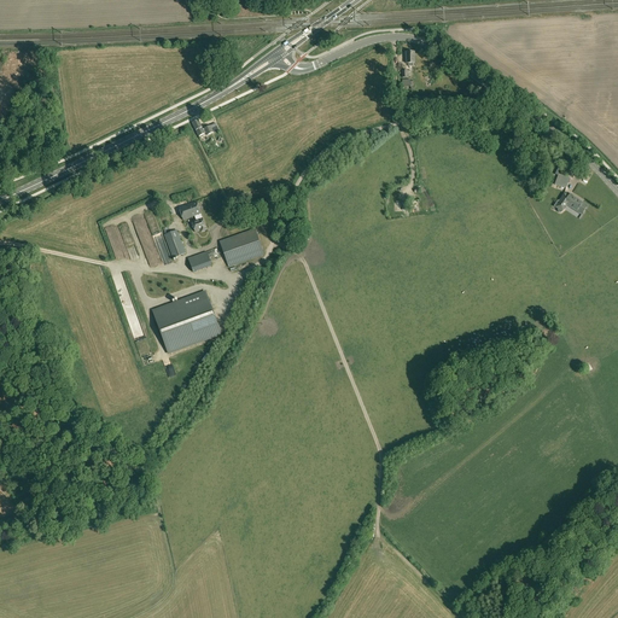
[(406,52),(406,53),(406,64),(415,64),(415,52),(406,52)]
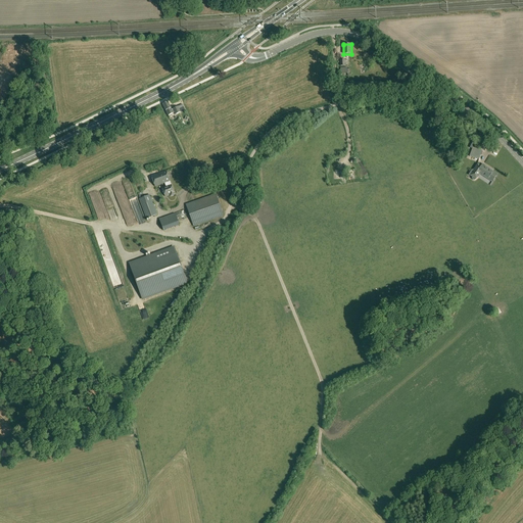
[(168,101),(162,104),(169,115),(175,112),(176,114),(180,112),(178,106),(172,109),(168,101)]
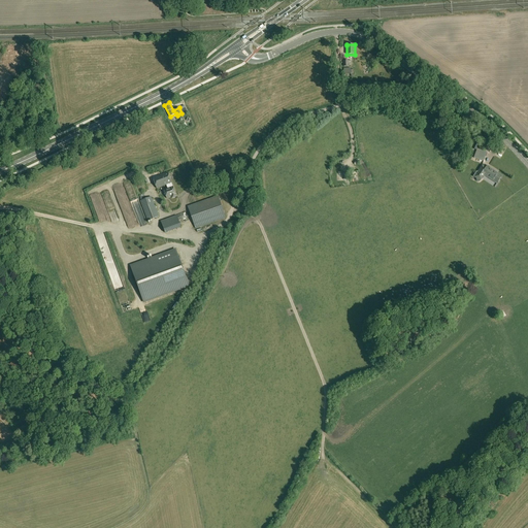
[(487,153),(477,149),(474,158),(484,162),(487,153)]
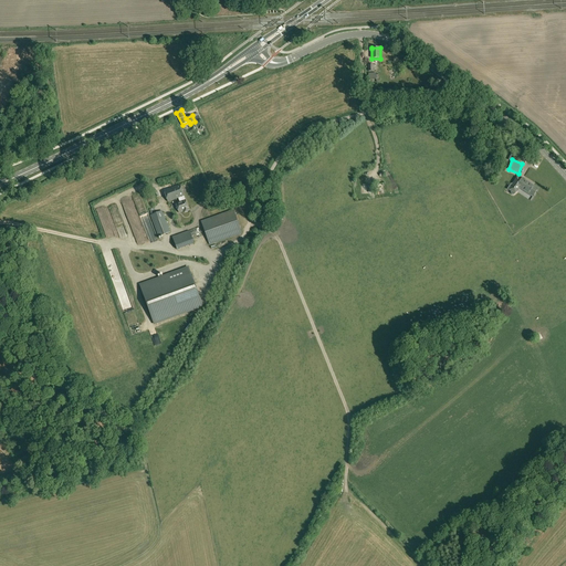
[(538,189),(533,185),(522,178),(521,180),(516,177),(513,184),(511,184),(507,189),(511,191),(511,194),(512,195),(513,195),(514,195),(515,195),(516,192),(517,192),(520,188),(533,197),(538,189)]
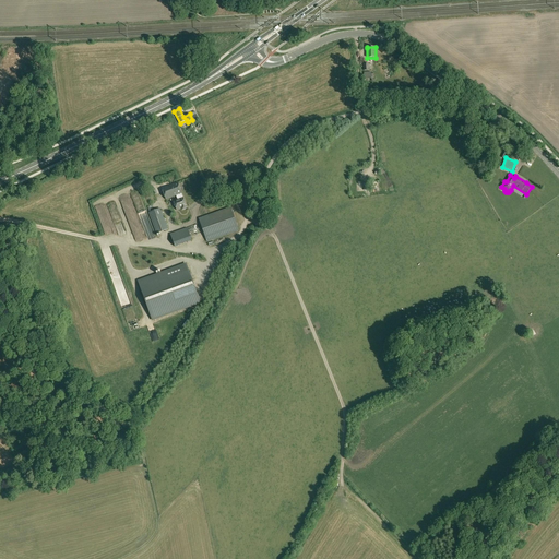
[(187,209),(178,182),(162,189),(166,200),(176,195),(177,200),(173,201),(176,211),(181,209),(182,210),(187,209)]
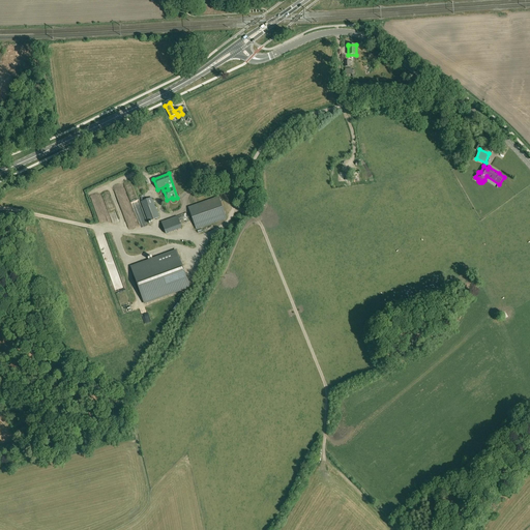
[(218,197),(198,204),(188,207),(197,230),(227,218),(218,197)]
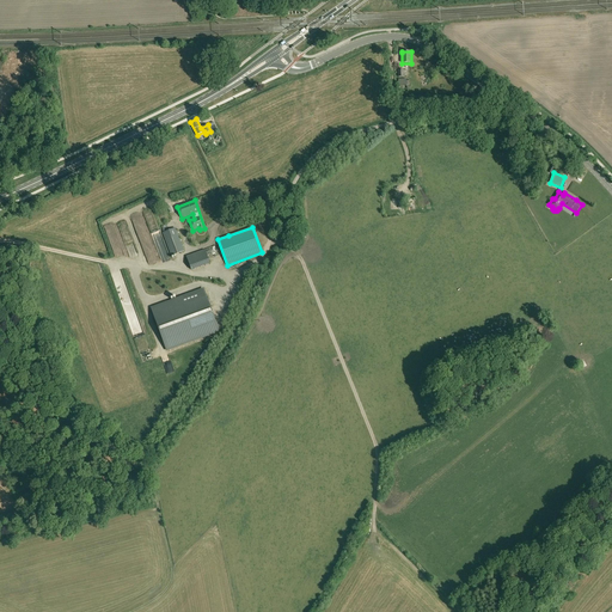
[(171,256),(183,251),(175,228),(163,233),(171,256)]
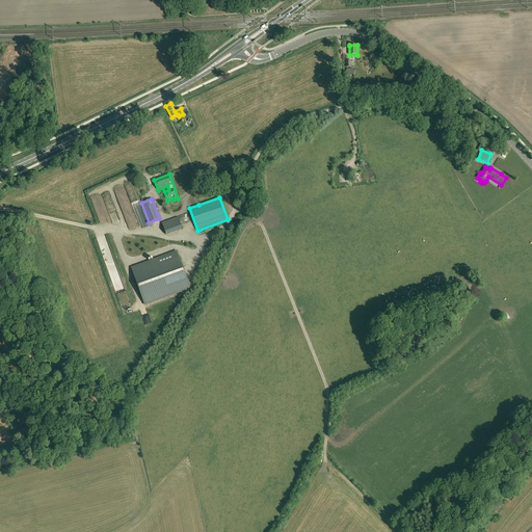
[(187,213),(162,222),(166,235),(182,229),(180,222),(189,219),(187,213)]
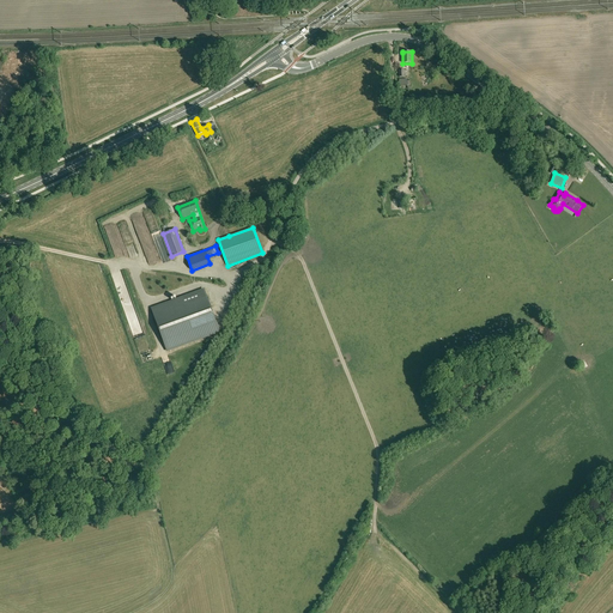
[(218,333),(204,291),(151,310),(165,351),(218,333)]
